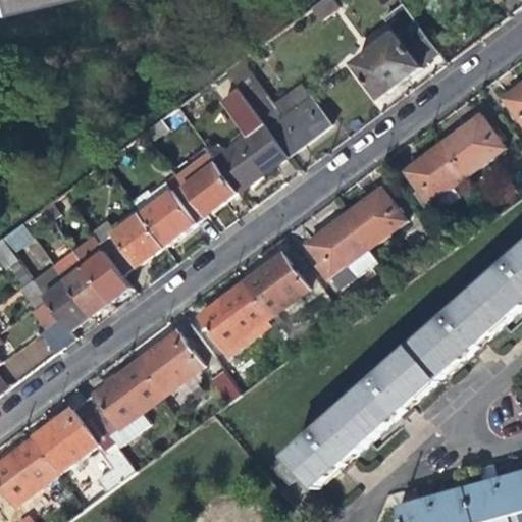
[(0,0),(0,19),(76,0),(0,0)]
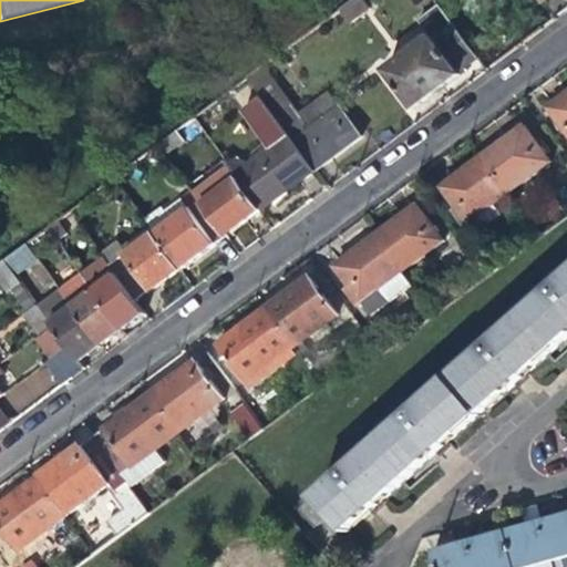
[(364,0),(351,0),(341,8),(352,24),(372,10),(364,0)]
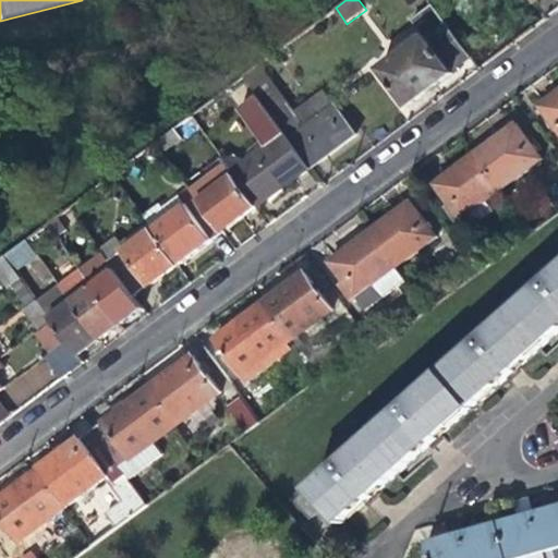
[(413,27),(423,40),(425,38),(427,40),(447,26),(435,10),(413,27)]
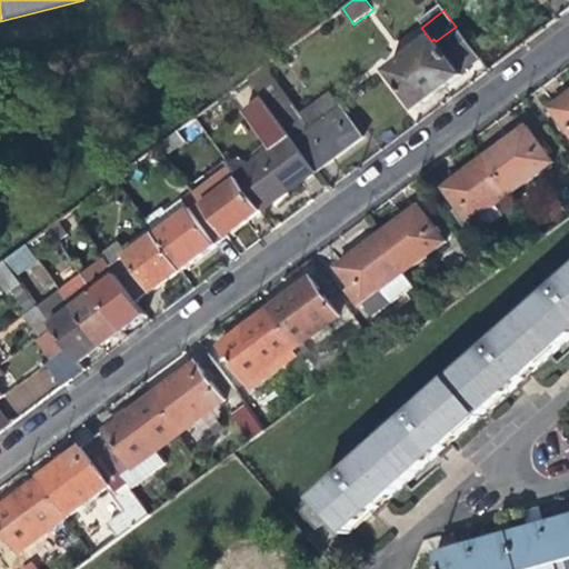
[(480,60),(456,27),(436,41),(433,39),(431,41),(389,72),(417,111),(440,93),(461,78),(460,76),(480,60)]
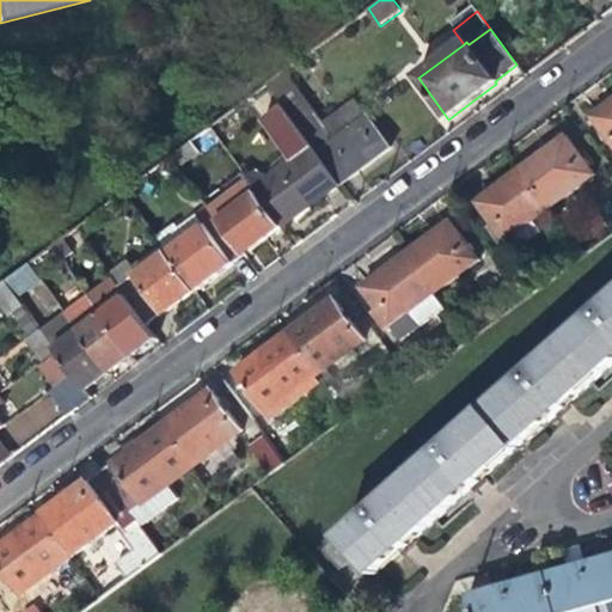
[(269,83),(283,104),(341,187),(372,164),(391,151),(356,102),(338,115),(350,133),(338,142),(319,115),(286,69),(269,83)]
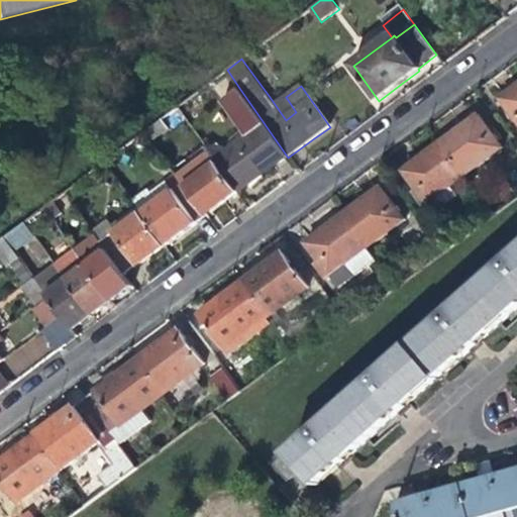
[(516,86),(501,99),(516,121),(516,86)]
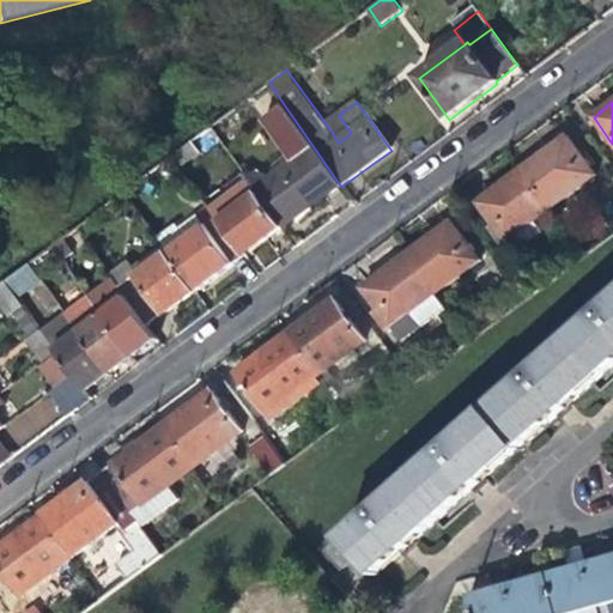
[(296,162),(255,190),(283,230),(317,205),(341,187),(284,104),(265,119),(296,162)]
